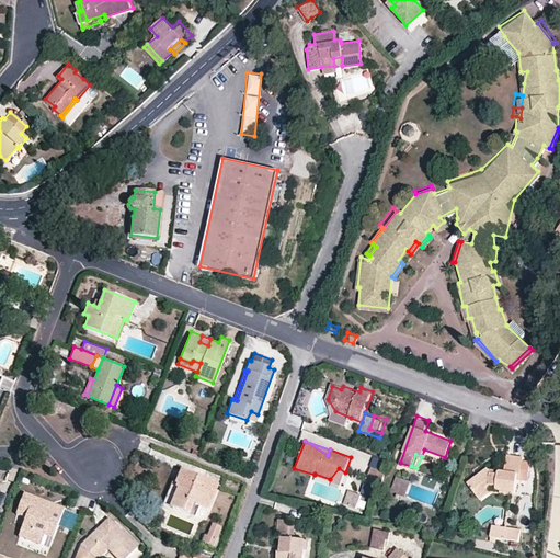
[(522,456),(506,454),(504,469),(500,469),(499,470),(498,470),(498,471),(498,473),(490,471),(487,466),(467,480),(479,498),(489,491),(486,487),(490,484),(495,485),(495,487),(496,488),(513,490),(514,490),(516,477),(517,471),(520,471),(521,458),(522,456)]
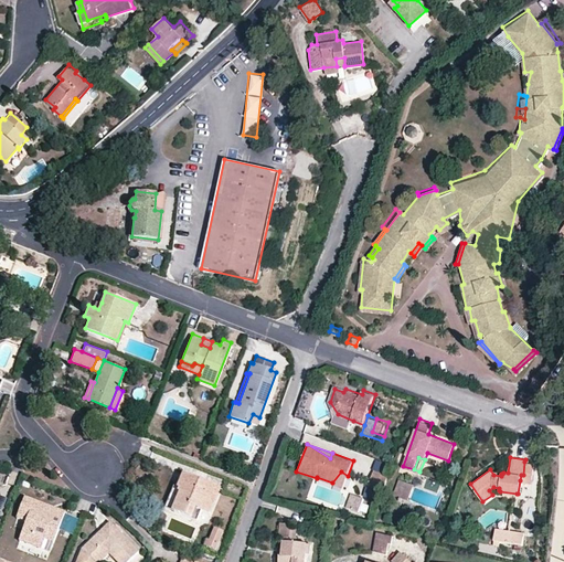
[(379,459),(375,469),(387,474),(392,464),(379,459)]
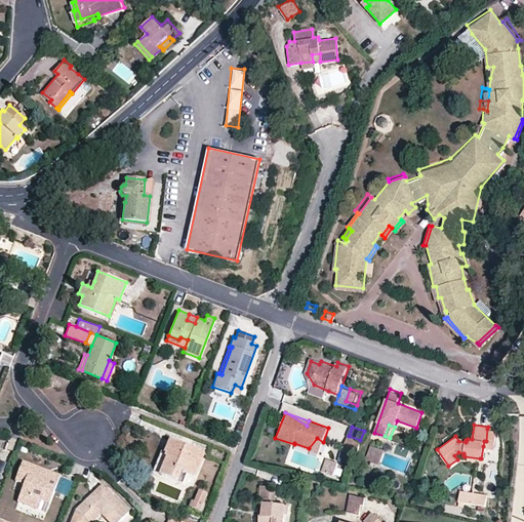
[(494,430),(487,429),(486,441),(484,441),(483,446),(491,447),(494,430)]
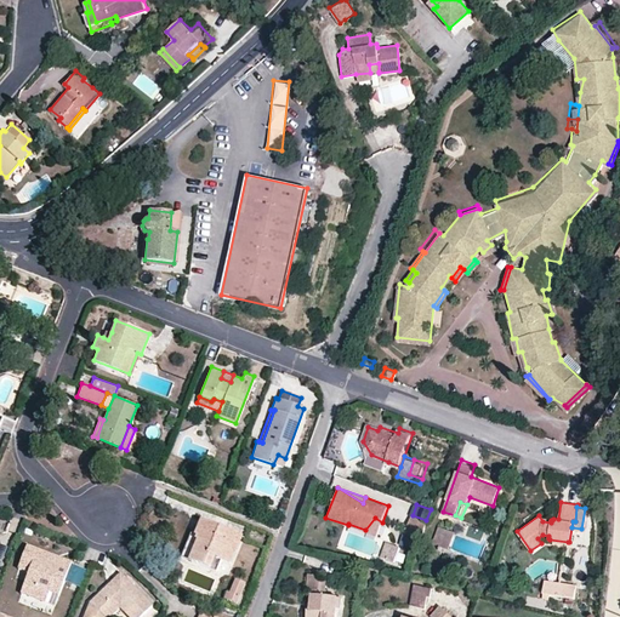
[(420,538),(426,520),(413,515),(405,532),(420,538)]
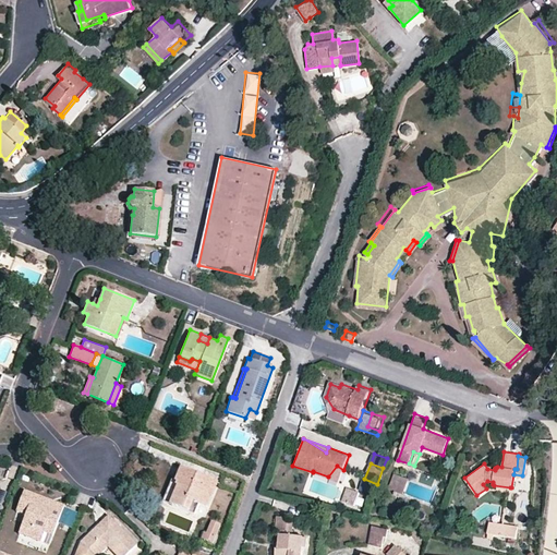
[(179,465),(173,477),(172,479),(173,480),(172,482),(174,483),(168,501),(168,502),(186,509),(188,508),(192,510),(195,502),(206,506),(216,481),(179,465)]
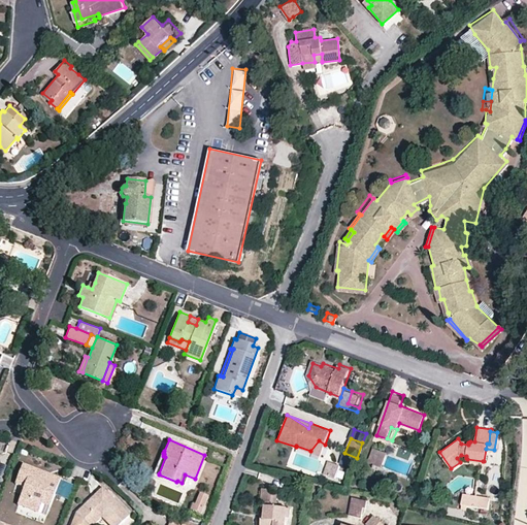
[(320,456),(325,445),(319,440),(310,451),(309,452),(320,456)]
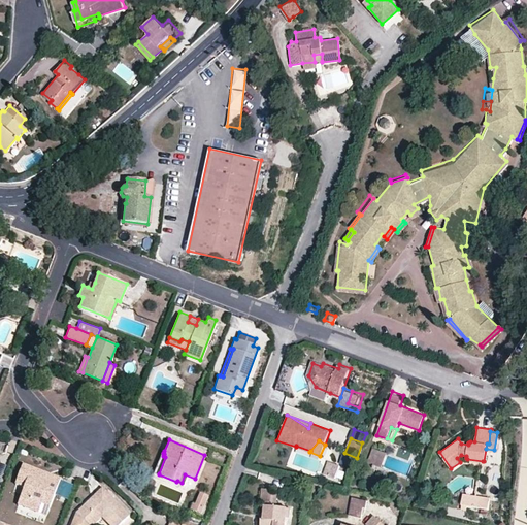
[(382,465),(382,464),(387,451),(373,447),(369,460),(382,465)]
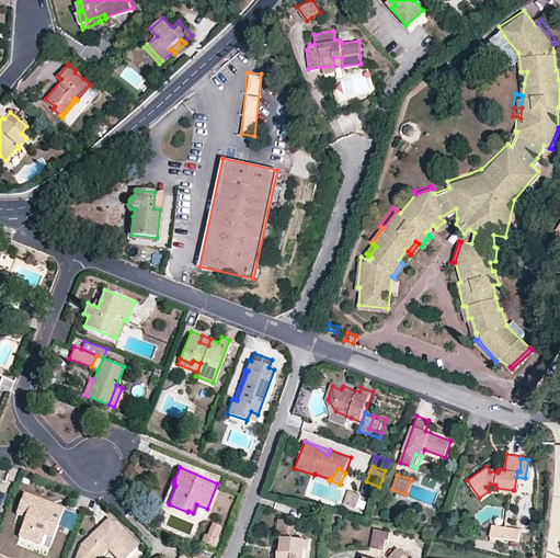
[(161,500),(169,503),(175,486),(173,485),(174,482),(173,481),(174,479),(171,478),(161,500)]
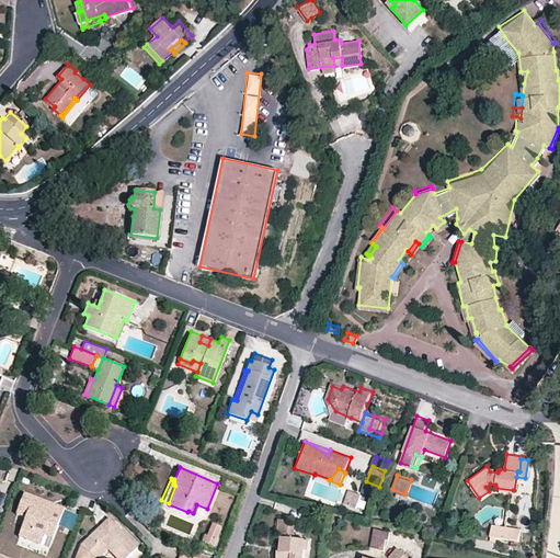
[(379,487),(366,481),(363,492),(376,497),(379,487)]
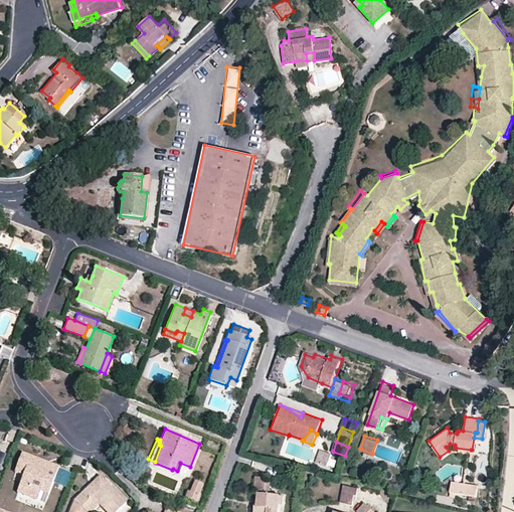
[(471,453),(471,450),(456,448),(455,447),(455,445),(450,444),(446,447),(449,451),(458,452),(459,451),(471,453)]
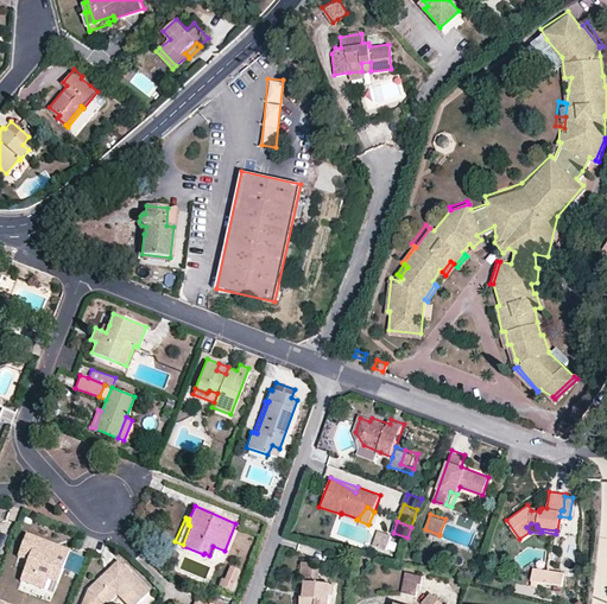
[(70,548),(52,541),(50,548),(36,544),(38,536),(26,532),(17,554),(27,559),(20,579),(44,589),(48,578),(57,582),(70,548)]
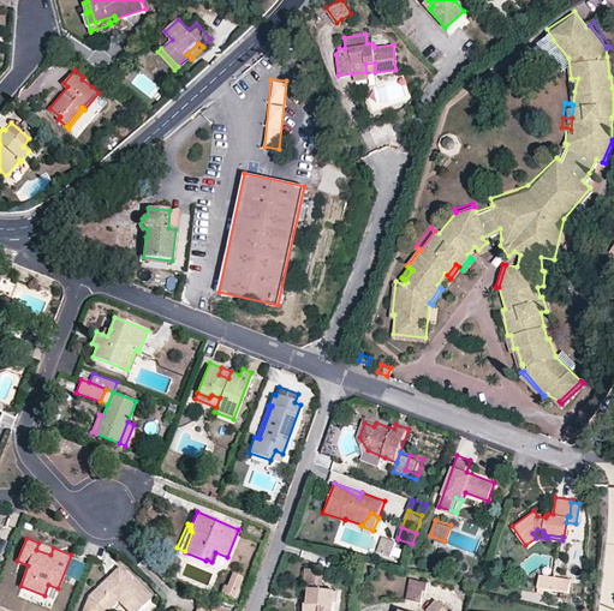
[(394,541),(385,538),(380,552),(389,556),(394,541)]
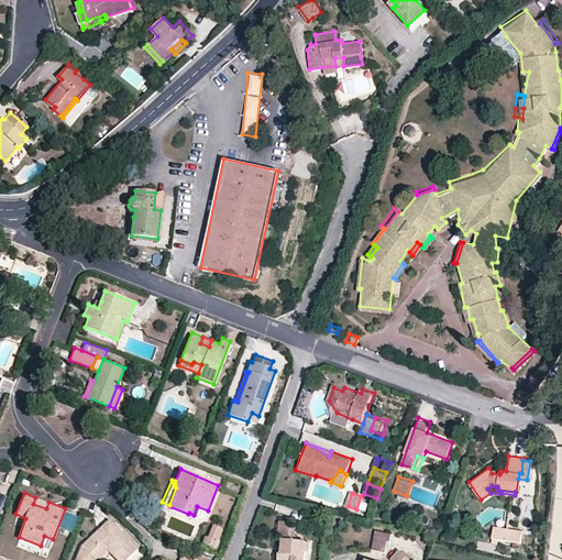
[(48,502),(35,497),(33,504),(46,508),(48,502)]
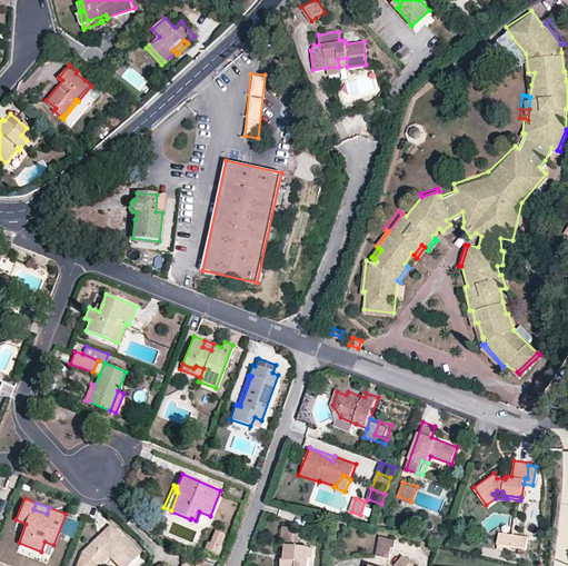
[(111,523),(96,537),(99,540),(113,526),(111,523)]
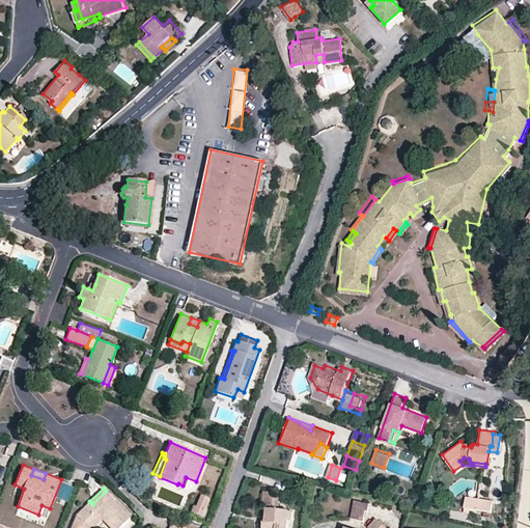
[(131,516),(106,491),(92,504),(89,501),(77,513),(90,527),(93,527),(96,525),(103,520),(111,527),(117,527),(122,524),(124,526),(131,520),(129,518),(131,516)]
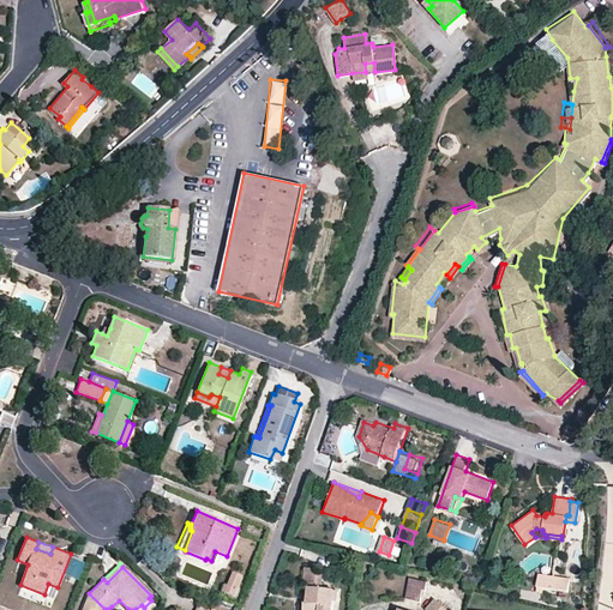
[(307,584),(306,596),(306,603),(302,603),(301,609),(331,609),(332,601),(336,601),(337,591),(320,589),(323,574),(317,573),(317,568),(304,567),(302,584),(307,584)]
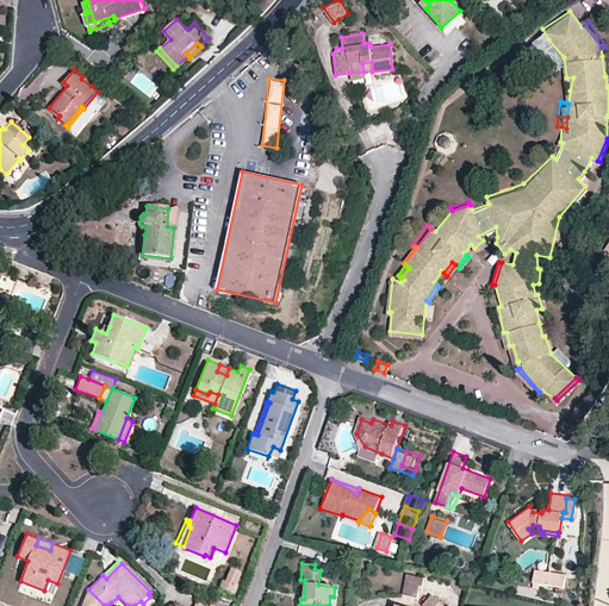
[(232,582),(237,570),(229,567),(224,579),(232,582)]
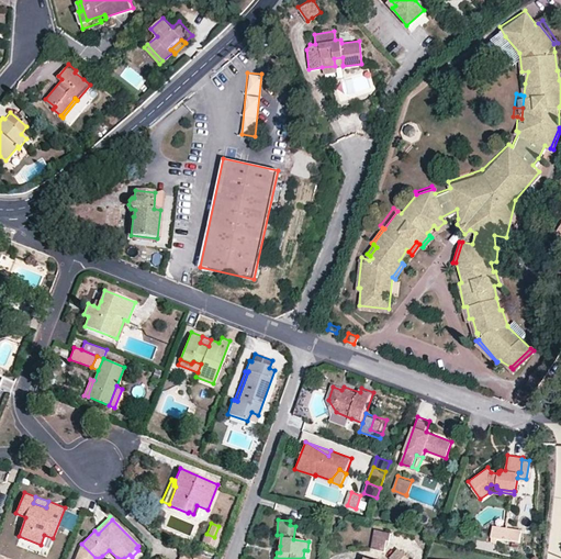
[(490,536),(503,538),(504,527),(491,525),(490,536)]
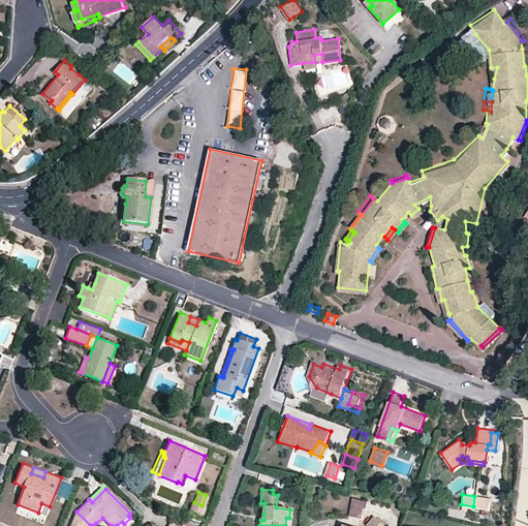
[(489,497),(474,496),(473,506),(487,508),(489,497)]
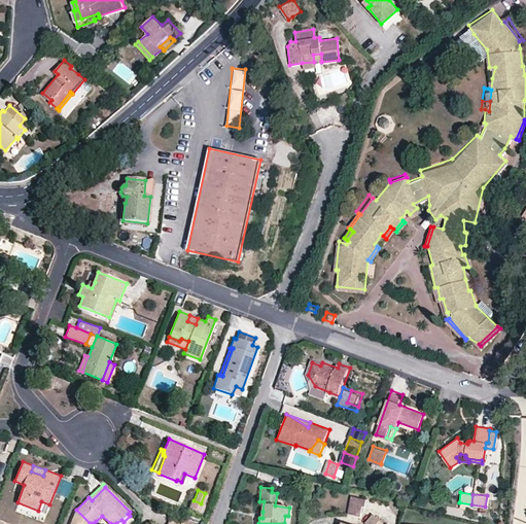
[(363,508),(365,500),(350,497),(346,514),(358,517),(360,507),(363,508)]
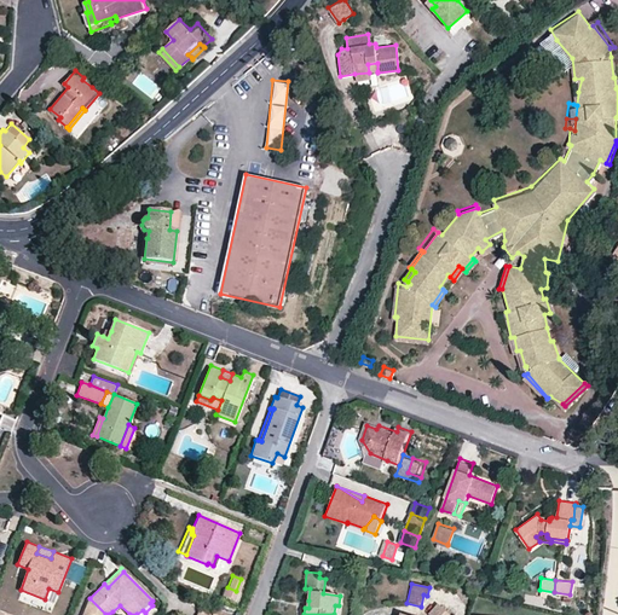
[(232,598),(236,591),(227,587),(223,586),(220,593),(232,598)]
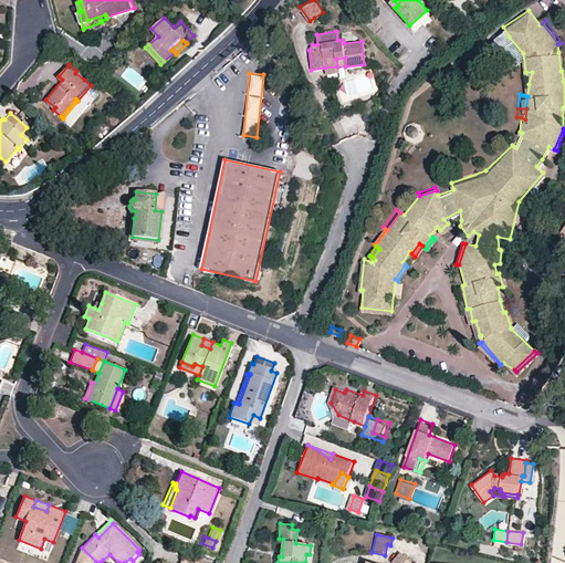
[(49,551),(53,542),(44,539),(41,549),(49,551)]
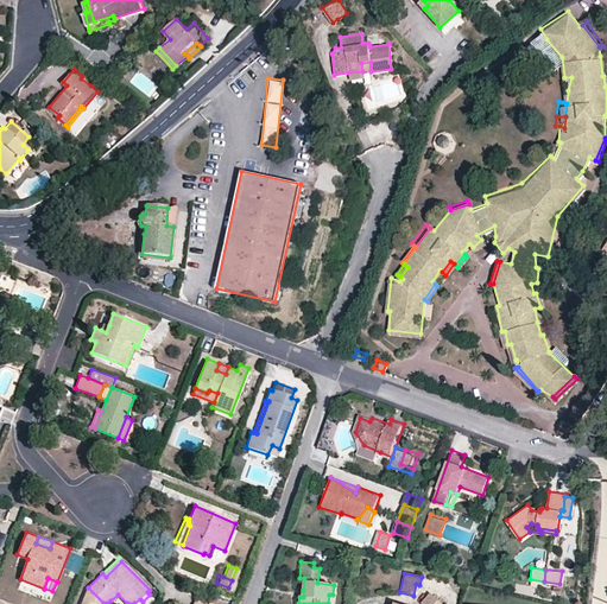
[(103,603),(88,587),(80,603),(103,603)]
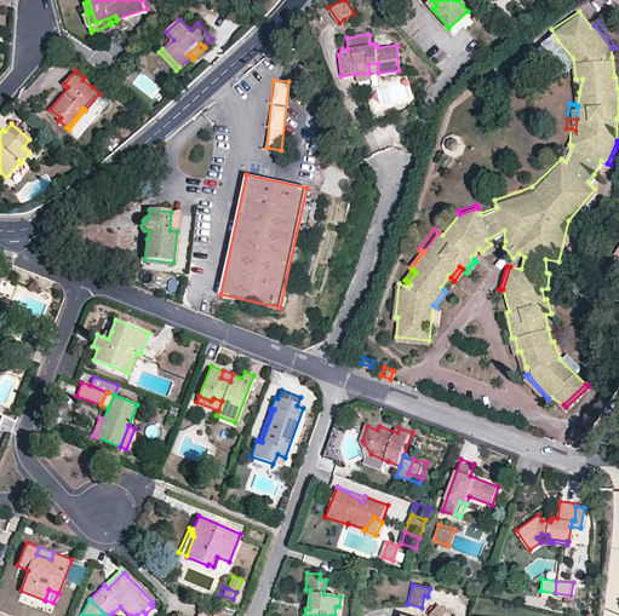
[(450,615),(439,605),(429,615),(450,615)]
